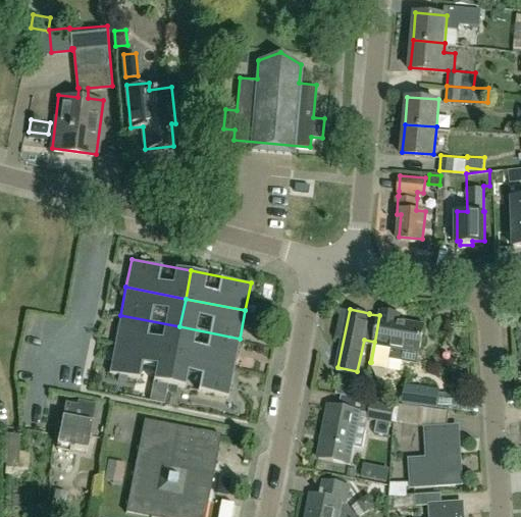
[(379,315),(371,362),(388,365),(389,357),(417,362),(419,350),(420,350),(424,323),(399,319),(400,312),(382,309),(381,316),(379,315)]
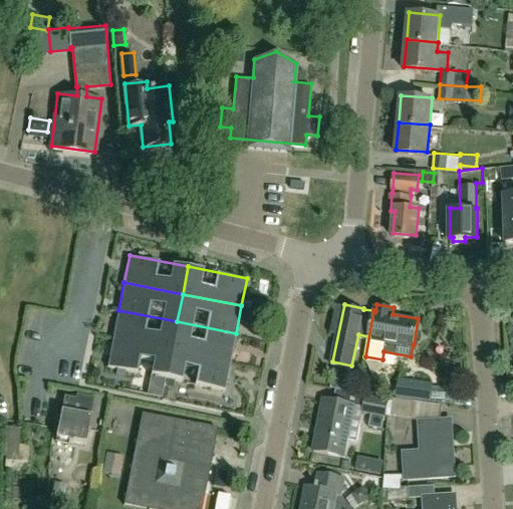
[(118,310),(113,337),(172,349),(177,321),(118,310)]
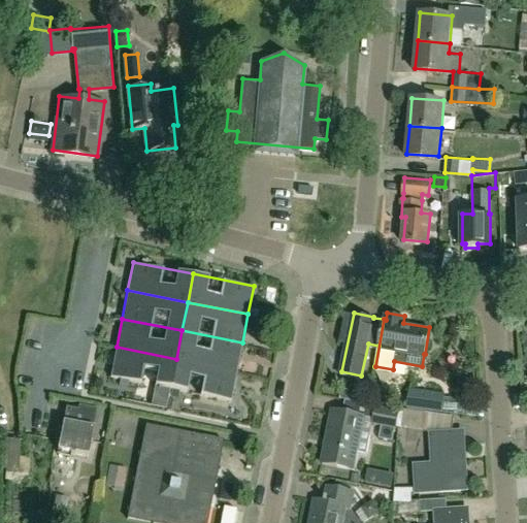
[(176,359),(236,370),(242,342),(182,330),(176,359)]
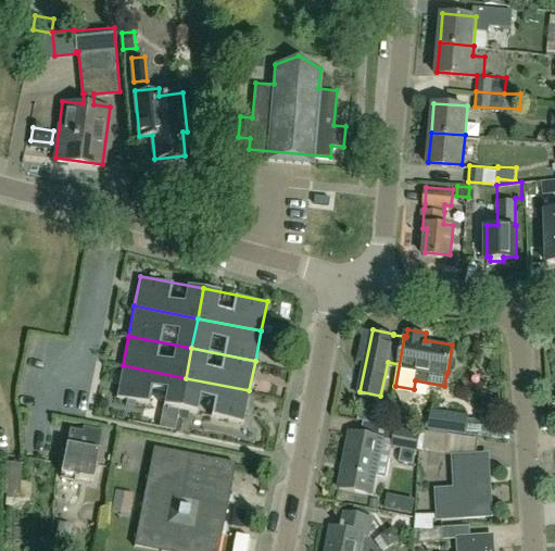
[(116,396),(180,408),(186,378),(123,365),(116,396)]
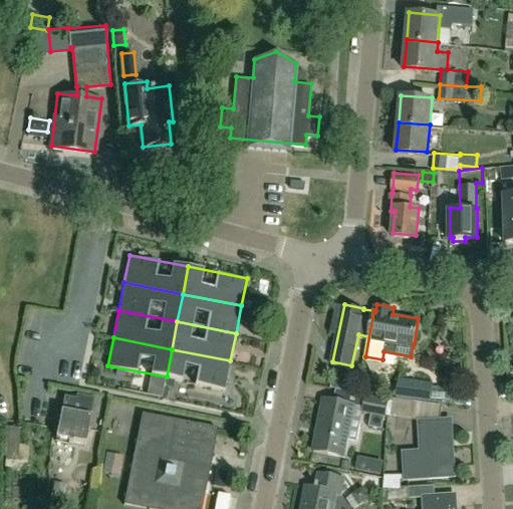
[(172,349),(167,376),(225,389),(230,360),(172,349)]
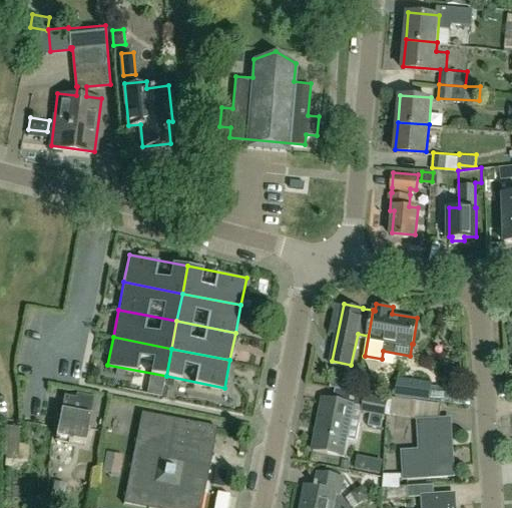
[(396,394),(429,398),(431,380),(398,376),(396,394)]
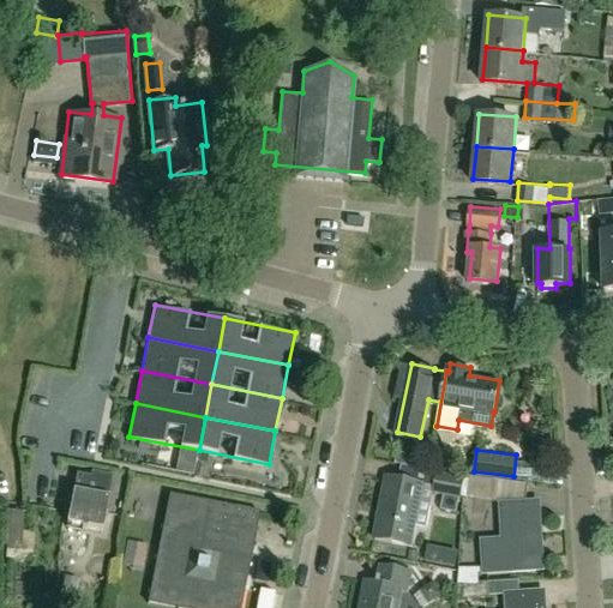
[(101,493),(106,473),(92,469),(91,474),(76,471),(76,474),(79,474),(77,488),(73,487),(66,521),(102,528),(108,494),(101,493)]
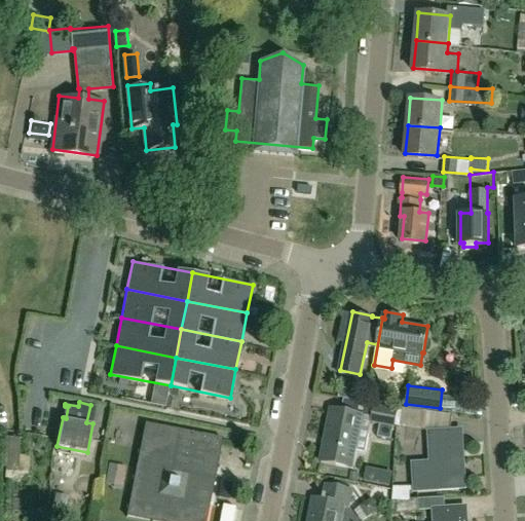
[(398,423),(399,407),(375,402),(373,413),(332,405),(322,458),(352,464),(355,447),(366,449),(372,419),(378,421),(377,426),(386,429),(387,423),(396,425),(396,423),(398,423)]
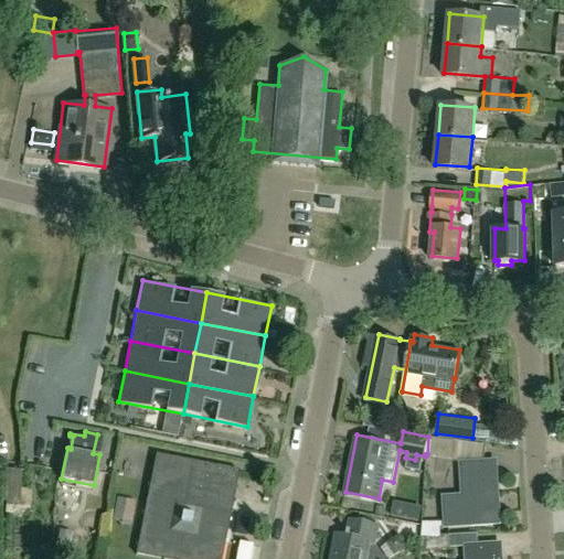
[(428,437),(427,454),(429,455),(431,451),(450,455),(454,439),(432,434),(431,437),(428,437)]
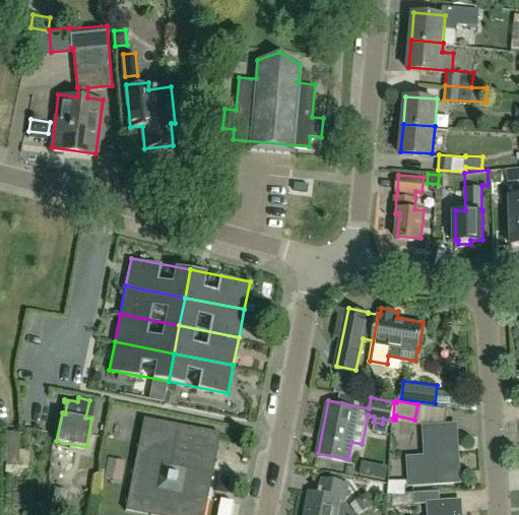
[(160,514),(203,514),(219,431),(143,415),(125,508),(160,514)]
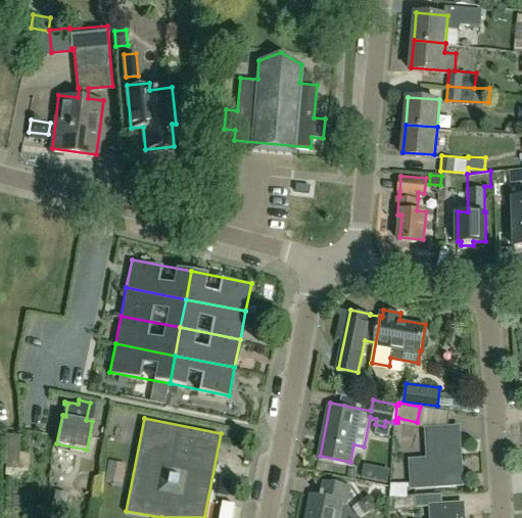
[(429,458),(412,459),(413,484),(436,483),(436,473),(461,471),(460,435),(448,435),(448,426),(428,427),(429,458)]
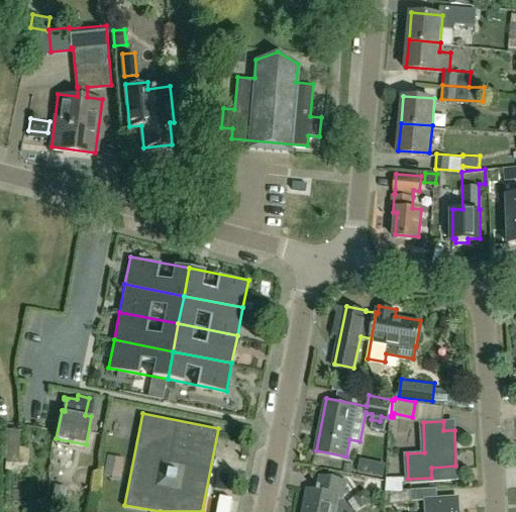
[(45,461),(45,438),(34,438),(35,423),(20,423),(19,459),(45,461)]
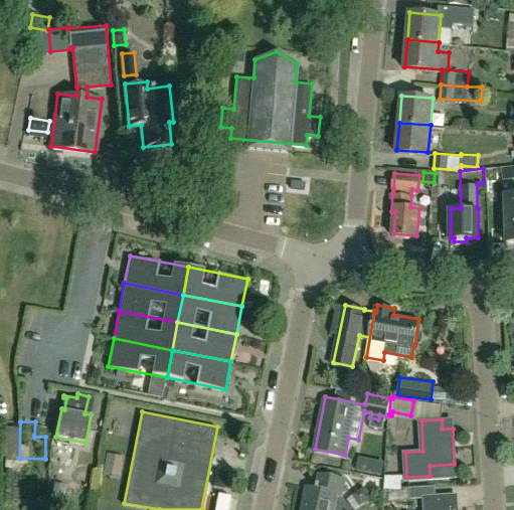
[(384,460),(372,458),(369,470),(382,473),(384,460)]
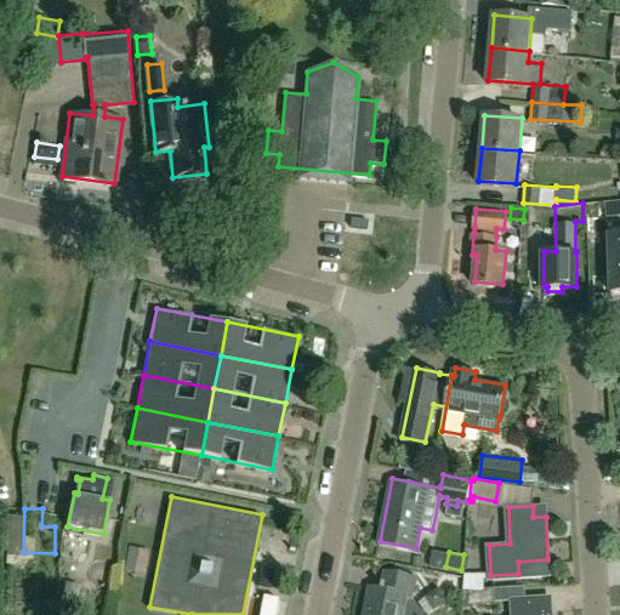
[(364,614),(402,614),(407,593),(413,594),(416,575),(386,569),(382,587),(370,585),(364,614)]
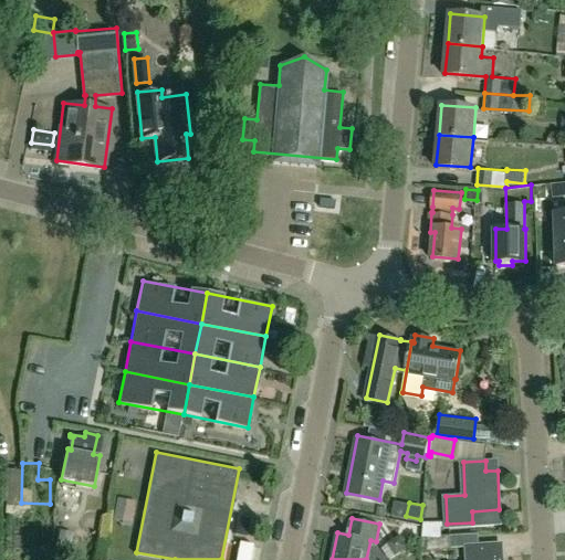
[(421,535),(446,534),(446,519),(421,520),(421,535)]
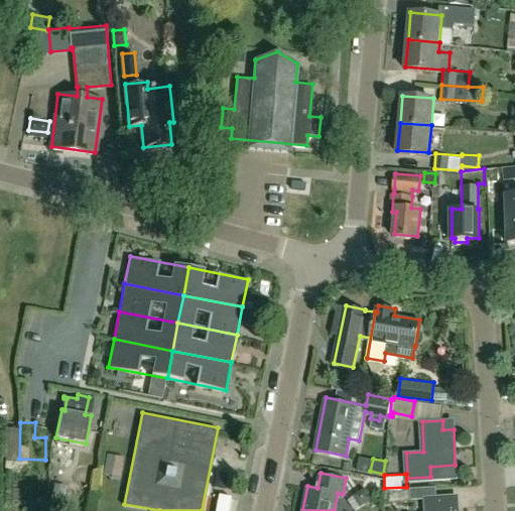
[(78,497),(79,477),(68,477),(67,496),(78,497)]
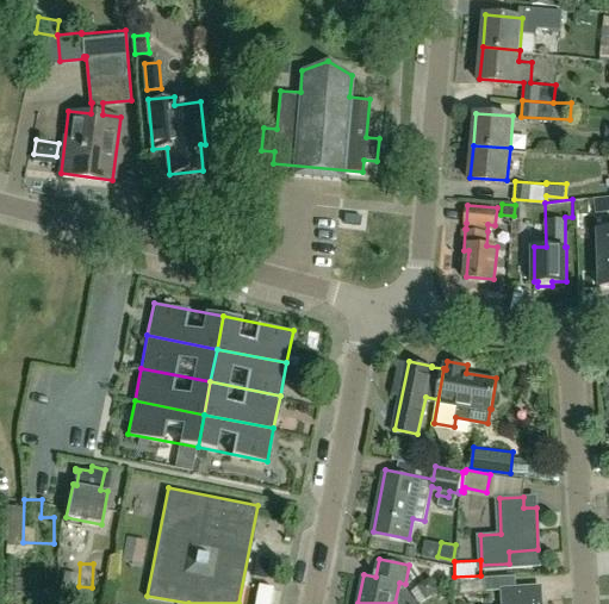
[(63,572),(60,591),(74,593),(78,574),(63,572)]
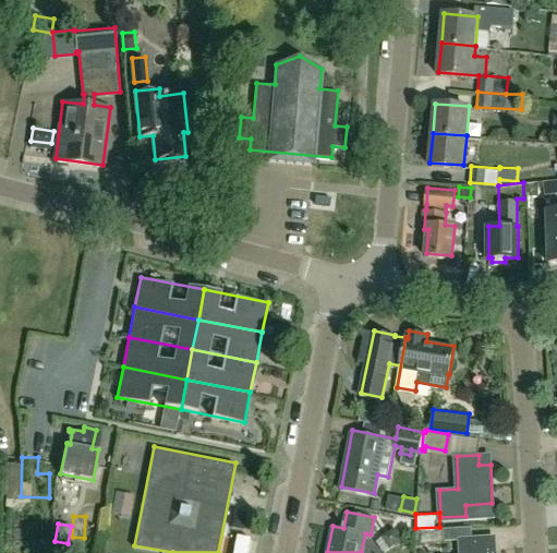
[(444,527),(439,527),(415,528),(416,541),(445,540),(444,527)]
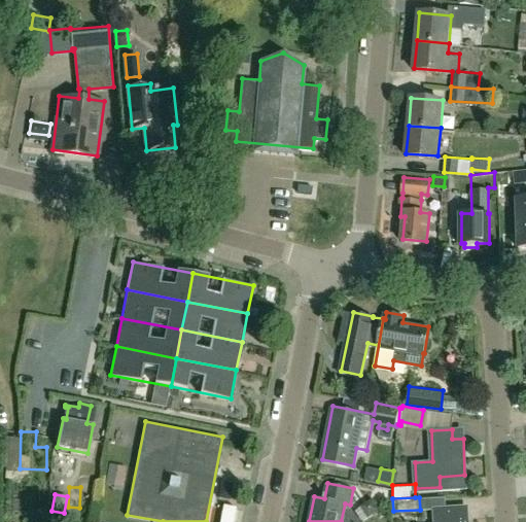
[(220,507),(217,521),(232,521),(234,509),(220,507)]
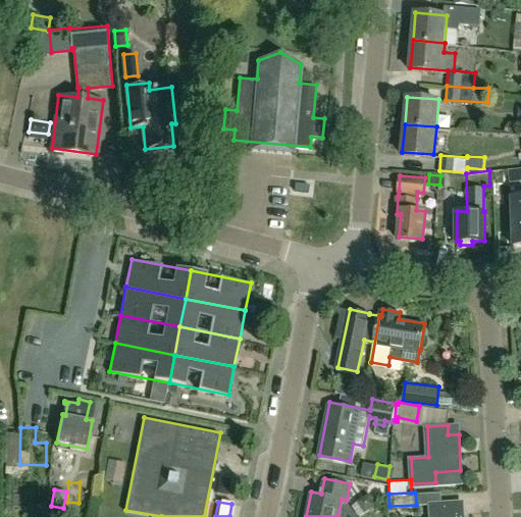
[(432,516),(463,516),(464,511),(462,511),(462,502),(452,502),(431,503),(432,516)]
